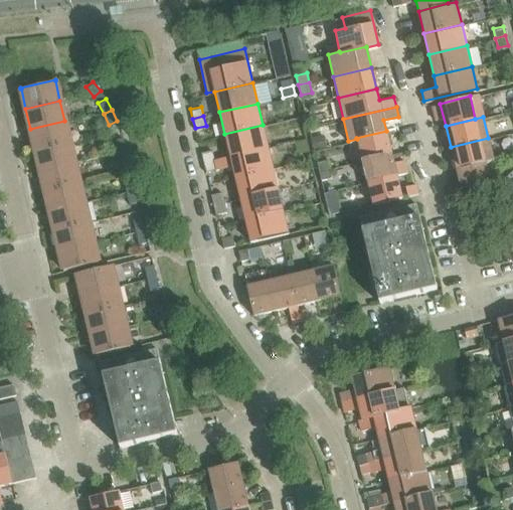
[(64,121),(30,129),(35,148),(69,140),(64,121)]
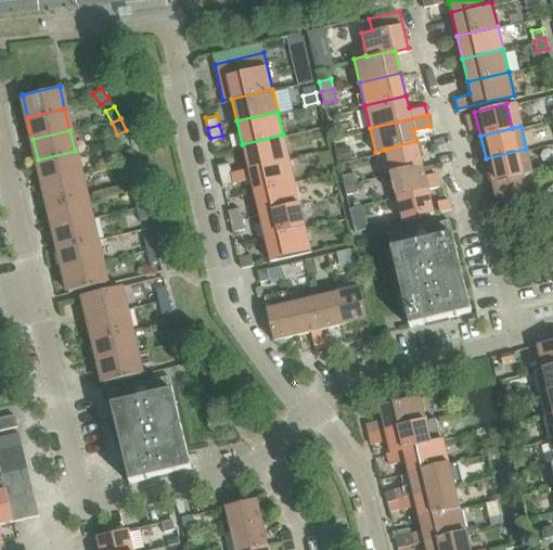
[(283,135),(242,144),(247,167),(288,157),(283,135)]
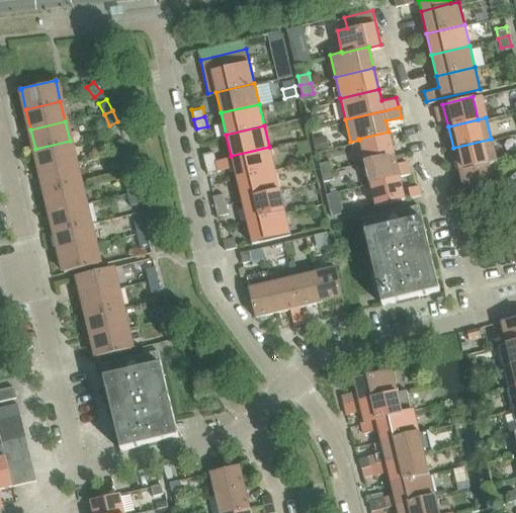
[(389,132),(358,139),(359,140),(363,160),(394,153),(389,132)]
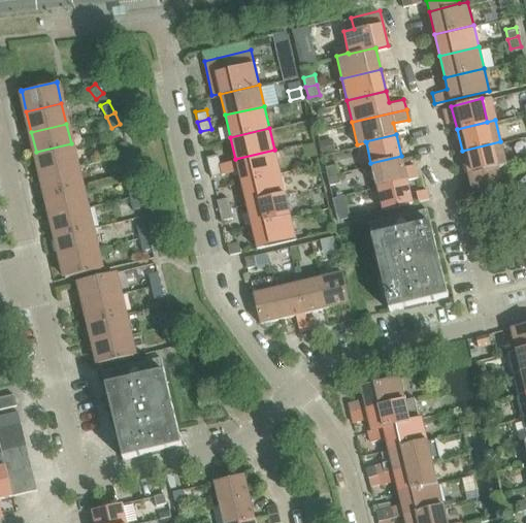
[(330,136),(317,139),(320,152),(332,149),(330,136)]
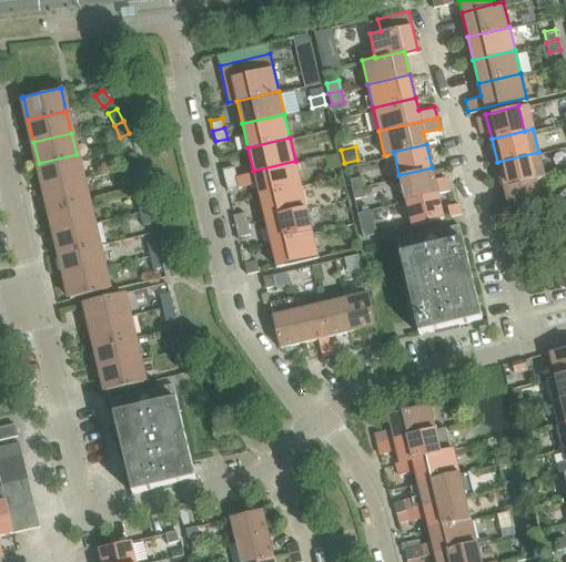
[(134,150),(125,152),(128,165),(138,163),(134,150)]
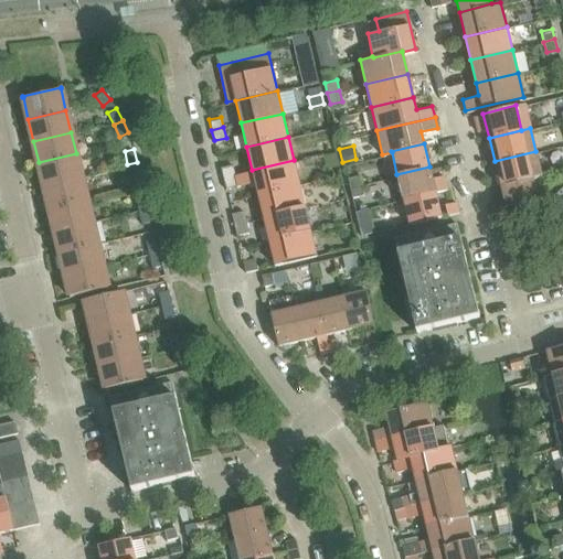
[(535,151),(495,161),(500,184),(532,176),(541,174),(535,151)]
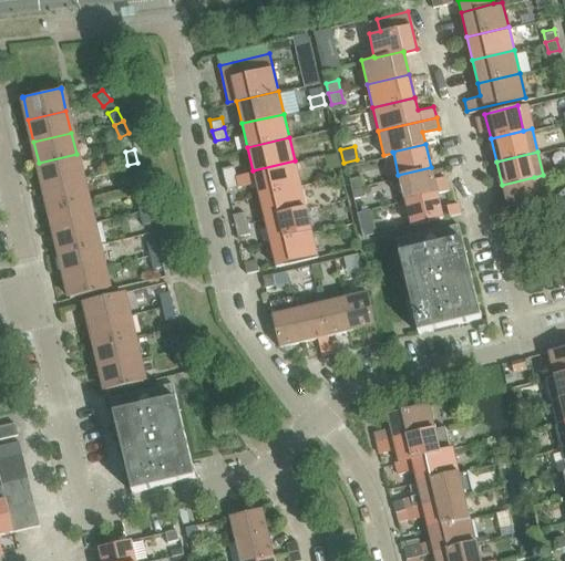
[(76,154),(39,163),(43,185),(81,176),(76,154)]
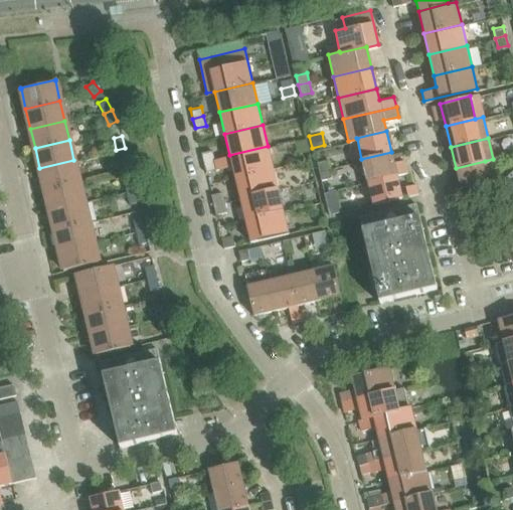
[(268,146),(229,155),(213,158),(216,168),(231,164),(234,176),(273,167),(268,146)]
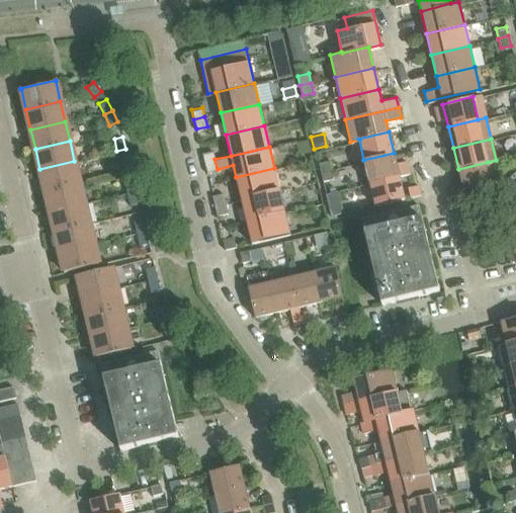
[(125,149),(116,151),(119,164),(129,162),(125,149)]
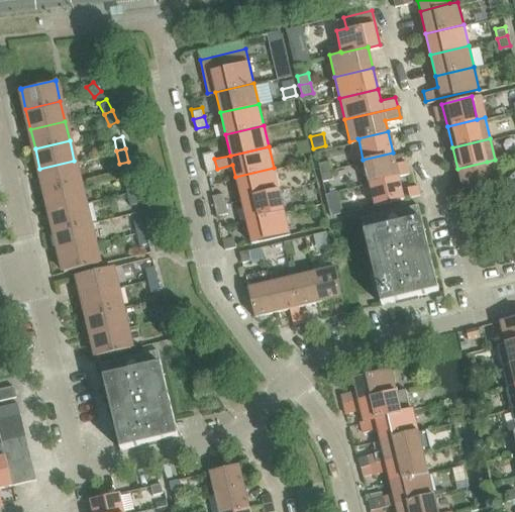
[(212,149),(201,151),(203,162),(214,159),(212,149)]
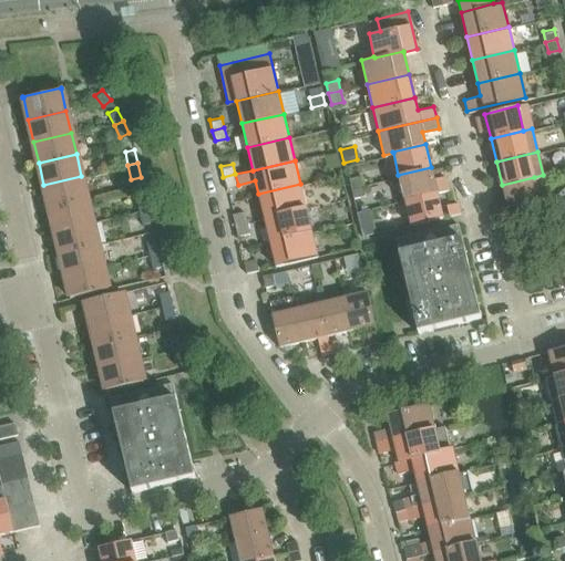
[(431,167),(398,175),(403,198),(437,190),(431,167)]
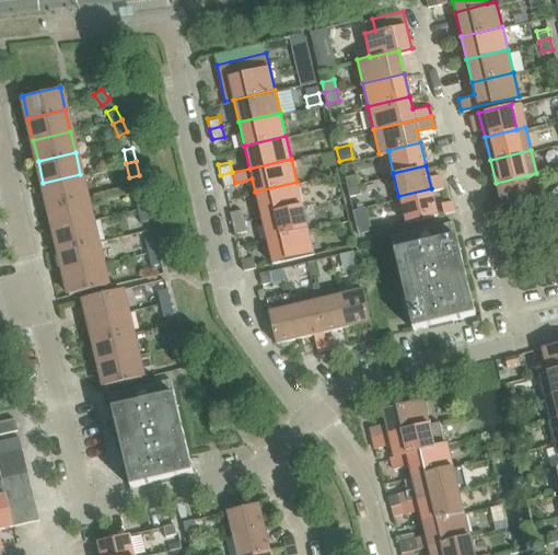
[(232,172),(220,175),(223,186),(235,183),(232,172)]
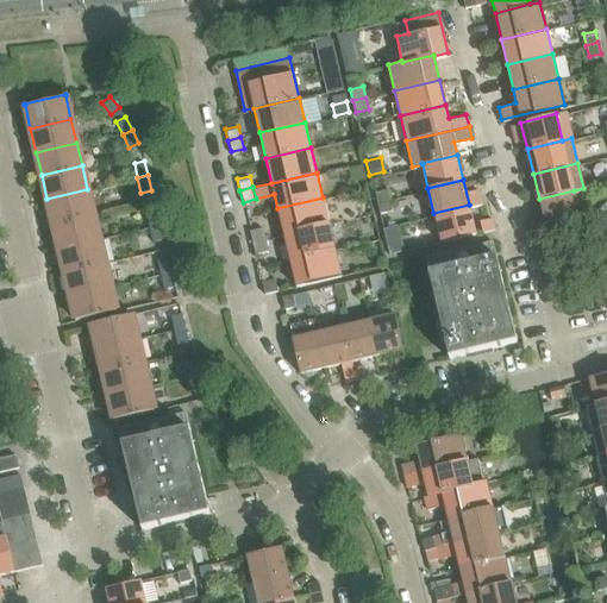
[(386,187),(374,190),(376,200),(388,198),(386,187)]
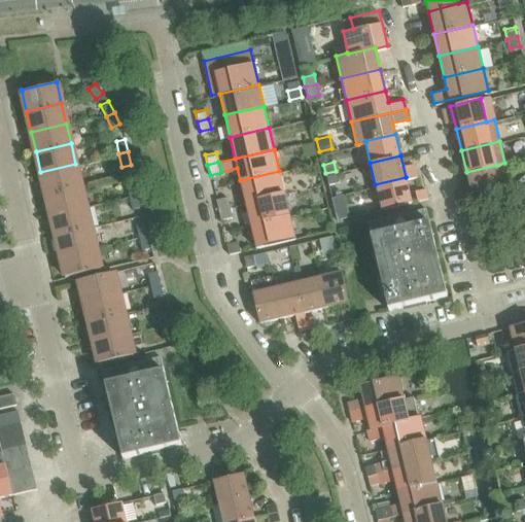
[(75,164),(40,172),(45,193),(80,184),(75,164)]
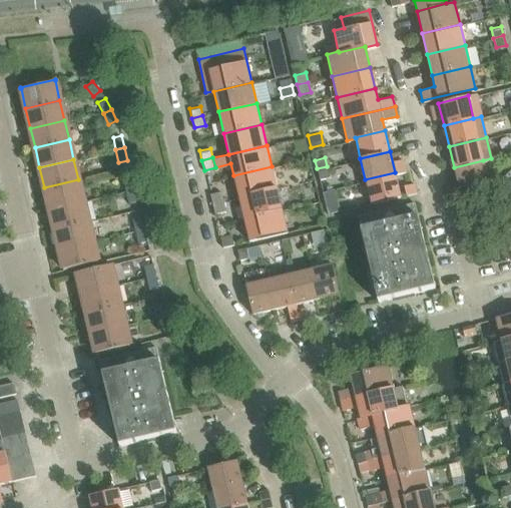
[(483,160),(454,167),(459,189),(489,182),(483,160)]
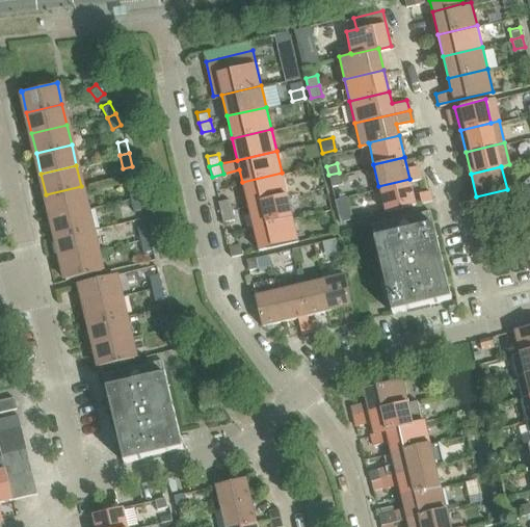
[(282,173),(242,182),(247,204),(287,194),(282,173)]
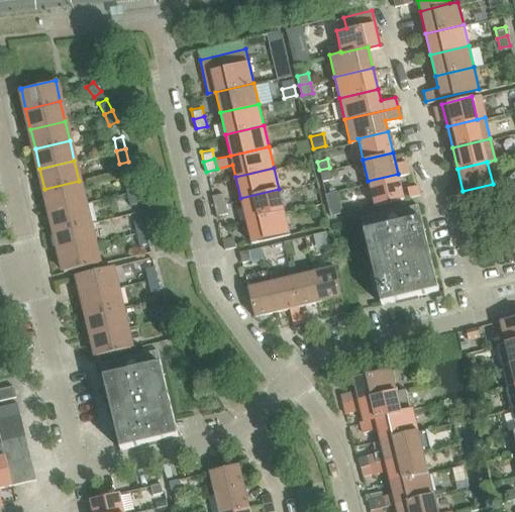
[(329,168),(319,170),(321,179),(332,177),(329,168)]
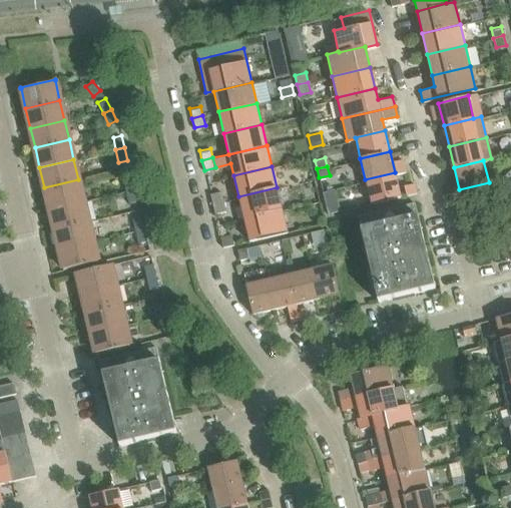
[(395,172),(365,179),(371,201),(400,194),(395,172)]
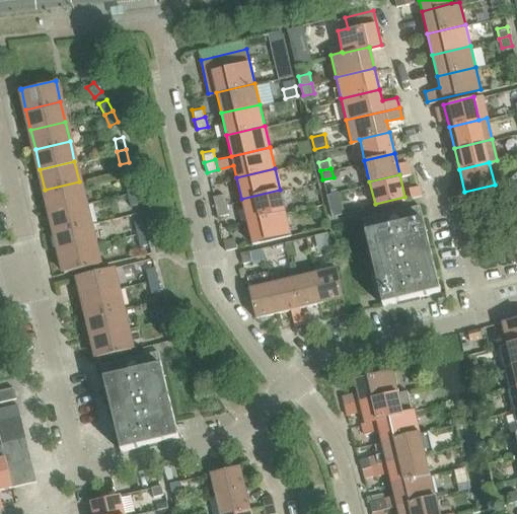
[(133,177),(124,179),(127,192),(136,190),(133,177)]
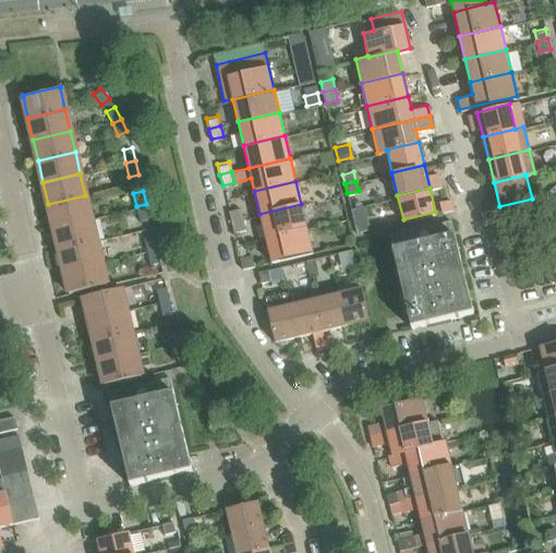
[(85,195),(48,204),(53,226),(91,217),(85,195)]
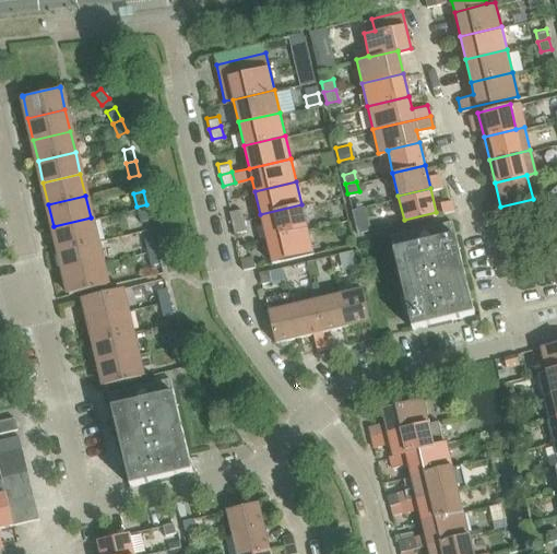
[(492,198),(481,201),(483,211),(495,208),(492,198)]
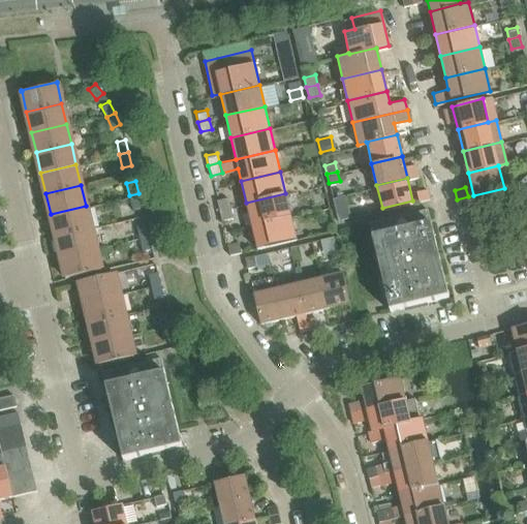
[(419,199),(429,197),(427,188),(416,190),(419,199)]
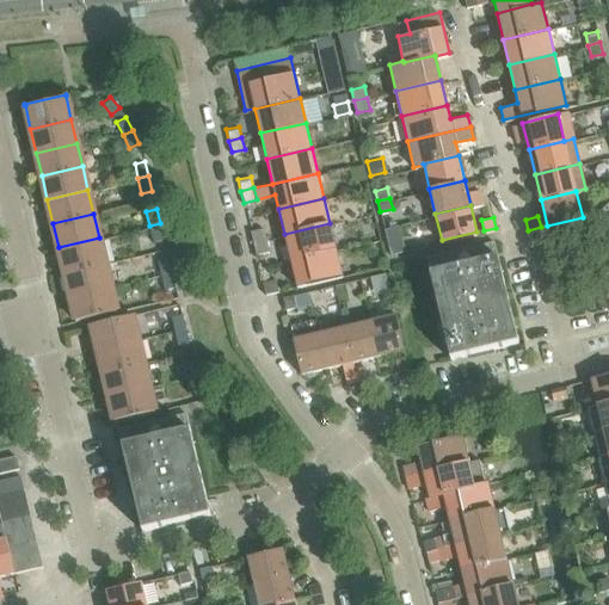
[(160,223),(149,226),(153,240),(164,238),(160,223)]
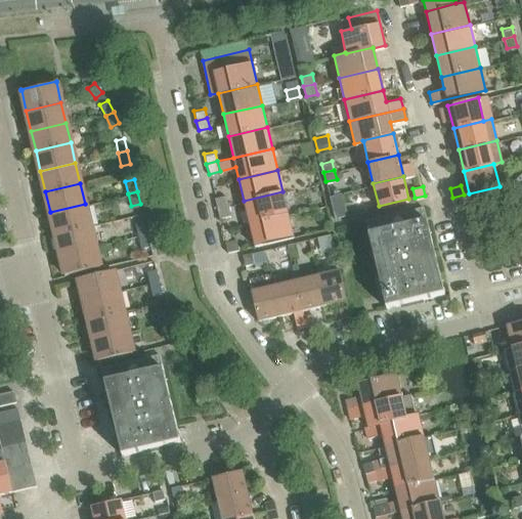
[(283,191),(244,201),(249,222),(288,213),(283,191)]
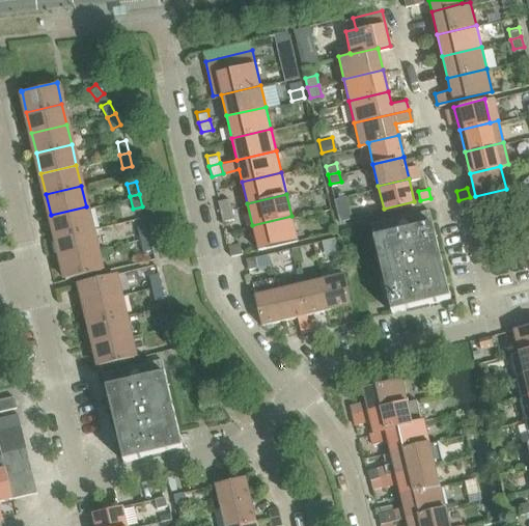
[(228,196),(217,199),(219,210),(230,206),(228,196)]
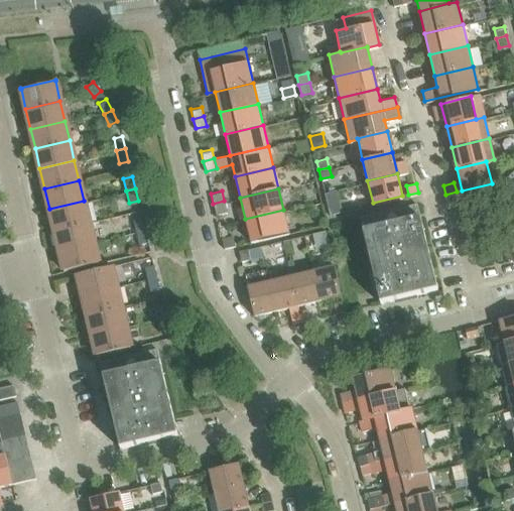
[(84,201),(49,209),(54,229),(88,221),(84,201)]
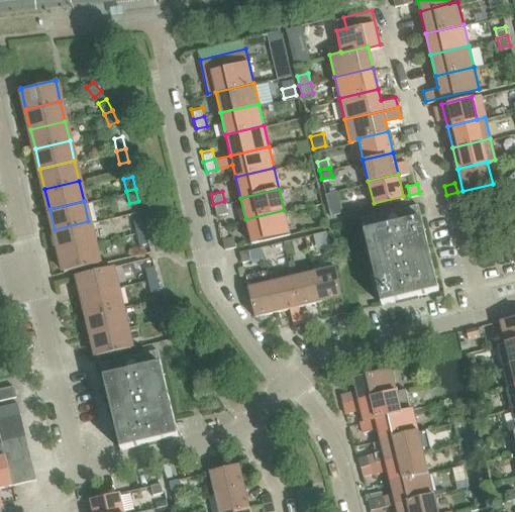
[(224,201),(213,204),(216,214),(226,211),(224,201)]
